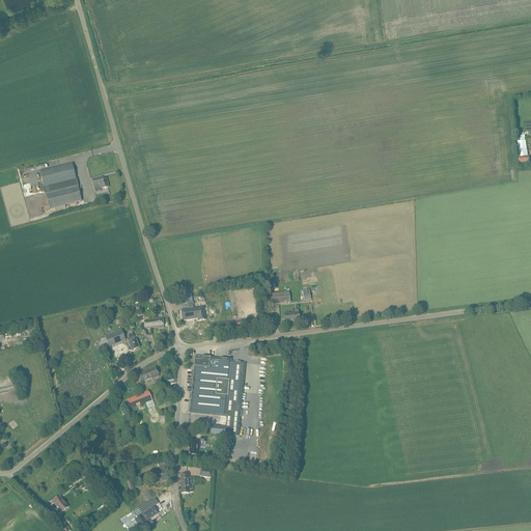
[(81,186),(78,187),(78,186),(77,179),(76,179),(72,164),(39,172),(44,187),(43,188),(45,194),(46,194),(49,210),(81,201),(79,190),(82,189),(81,186)]
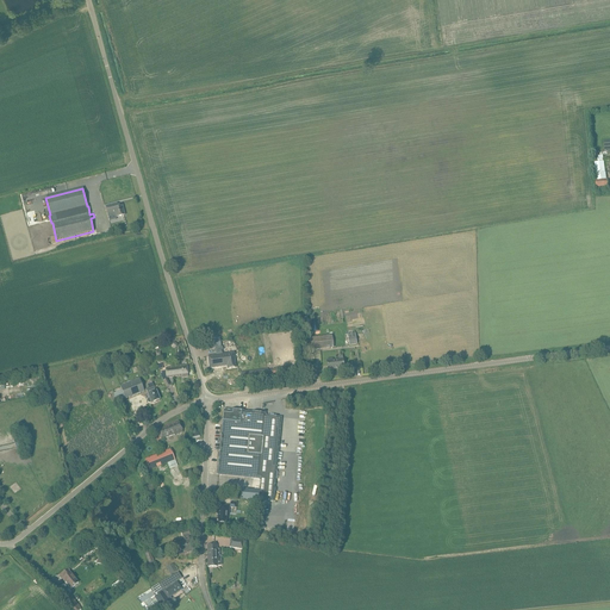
[(114,215),(116,218),(125,216),(123,206),(118,206),(117,204),(106,207),(109,216),(114,215)]
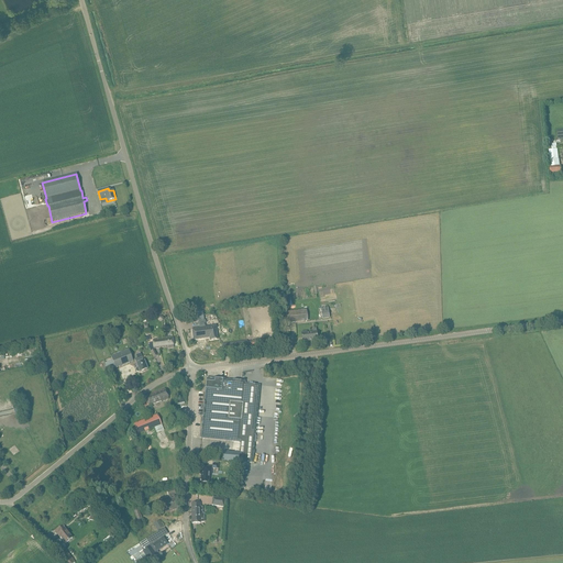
[(293,322),(307,321),(306,310),(288,312),(288,310),(285,310),(286,322),(293,322)]
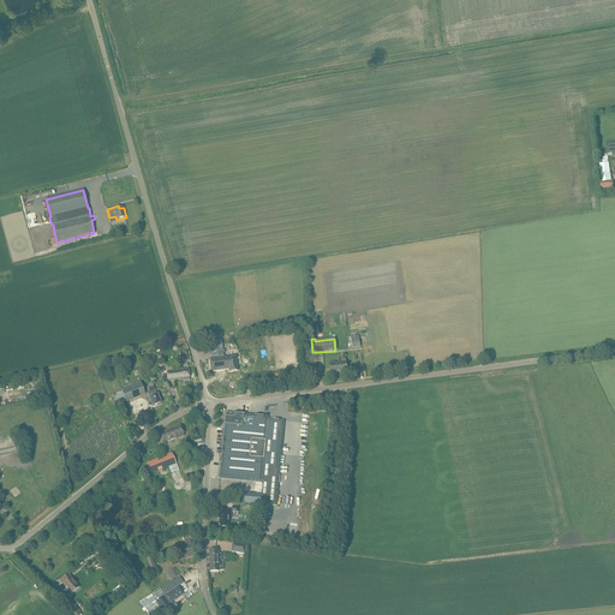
[(238,370),(237,365),(236,356),(225,357),(221,340),(207,342),(209,353),(219,352),(220,358),(209,359),(212,371),(228,369),(230,372),(238,370)]
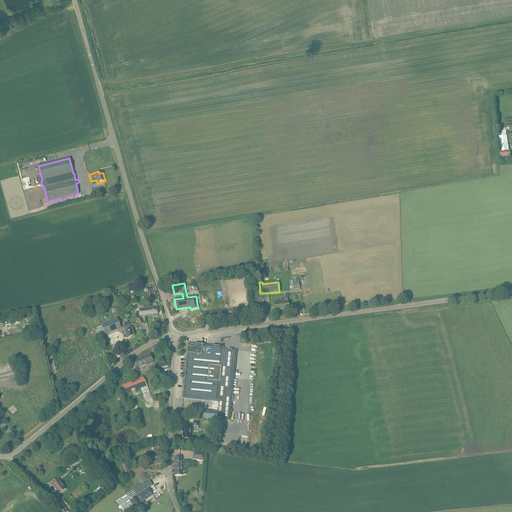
[(274,302),(274,306),(275,311),(289,309),(288,301),(287,298),(284,299),(284,302),(279,303),(279,301),(274,302)]
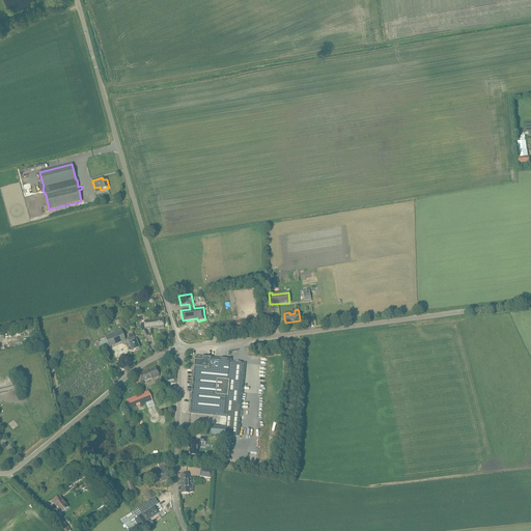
[(159,329),(164,328),(162,317),(144,320),(145,329),(159,327),(159,329)]
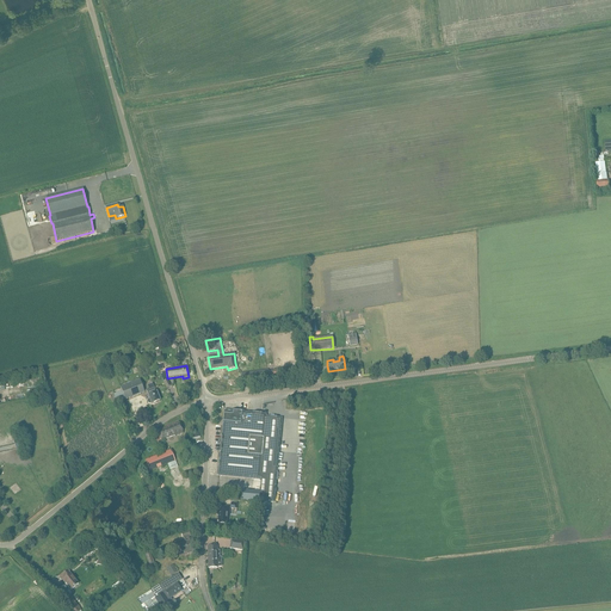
[(121,388),(122,392),(125,400),(144,393),(140,381),(121,388)]
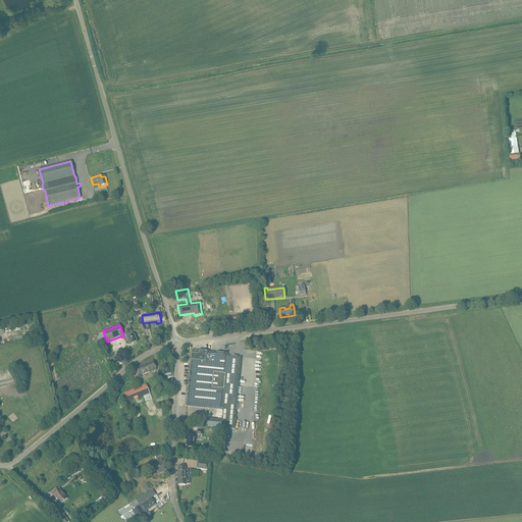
[(129,345),(137,343),(134,334),(133,331),(132,331),(131,327),(126,329),(127,333),(125,334),(128,341),(126,342),(125,343),(126,345),(128,346),(129,345)]
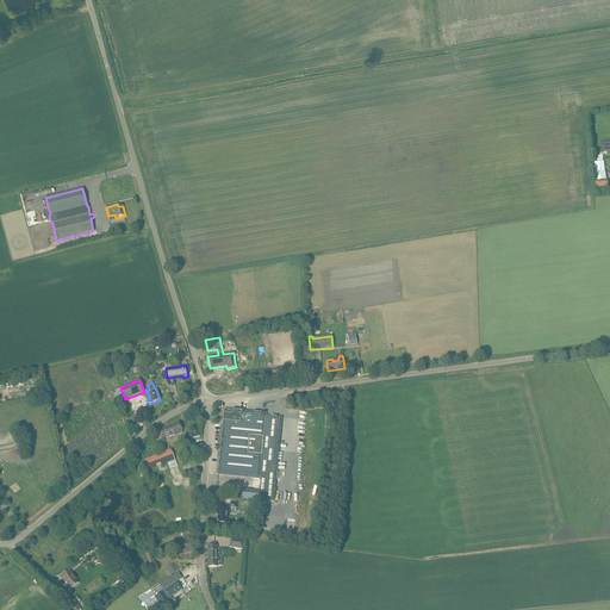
[(221,442),(279,448),(281,418),(266,416),(266,414),(224,410),(221,442)]
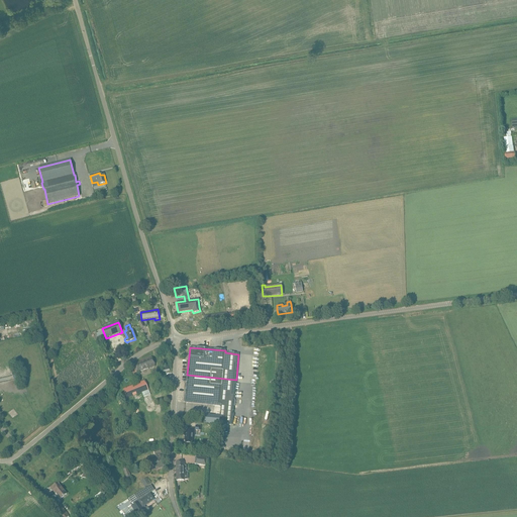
[(151,356),(133,365),(133,366),(130,368),(133,374),(148,368),(149,369),(156,367),(151,356)]
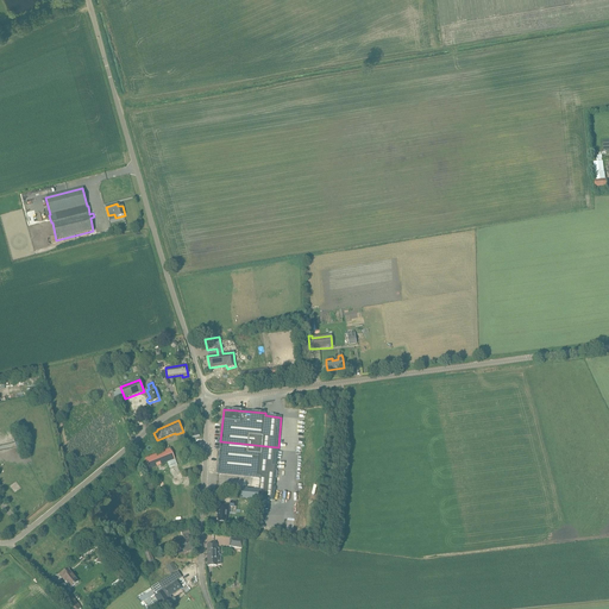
[(272,501),(278,447),(220,441),(218,475),(261,478),(259,490),(245,489),(244,498),(257,500),(272,501)]
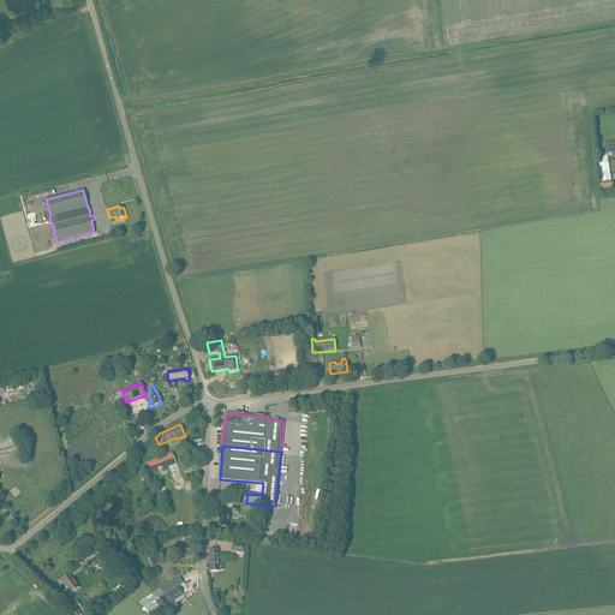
[(151,475),(168,467),(171,473),(179,470),(177,464),(172,453),(147,464),(151,475)]
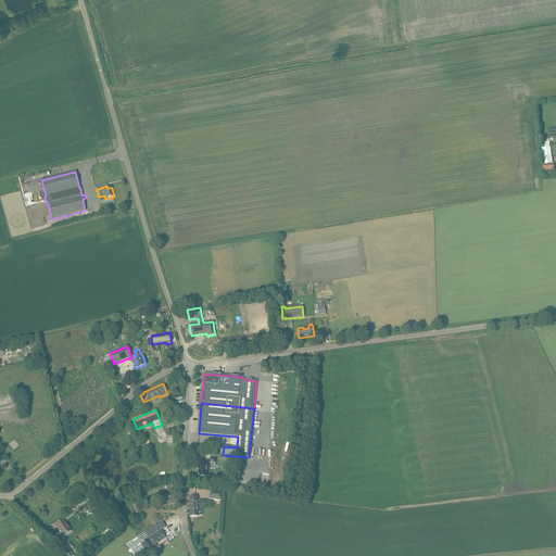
[(209,462),(204,460),(199,460),(198,467),(199,467),(198,476),(198,477),(203,477),(206,478),(207,469),(209,469),(209,462)]
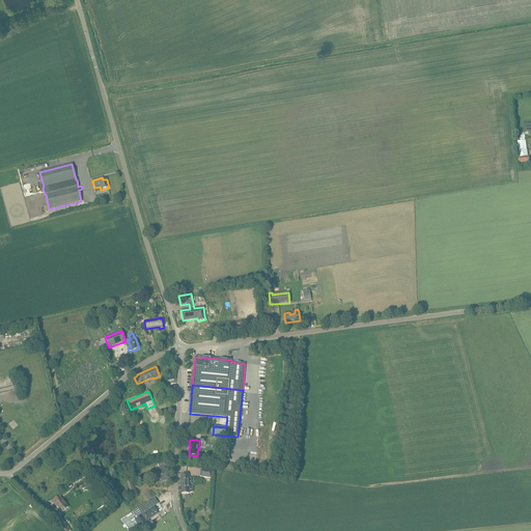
[(164,481),(169,479),(165,467),(166,466),(164,460),(159,463),(161,470),(150,474),(155,483),(164,480),(164,481)]
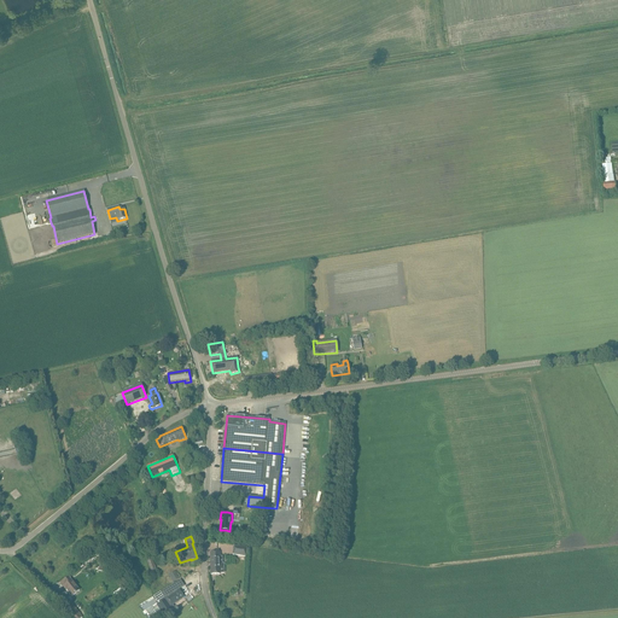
[(232,555),(246,558),(248,548),(233,546),(232,555)]
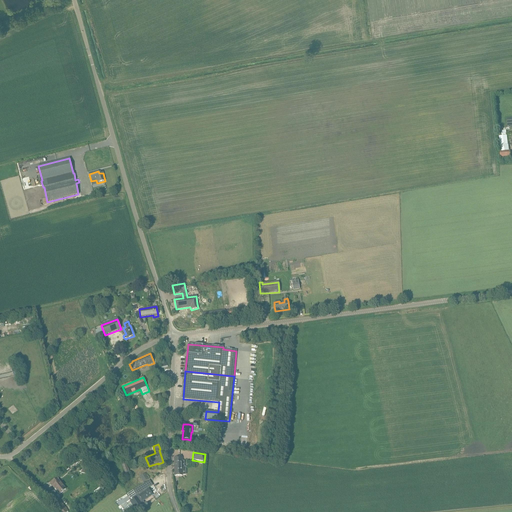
[(128,477),(134,475),(127,458),(121,460),(128,477)]
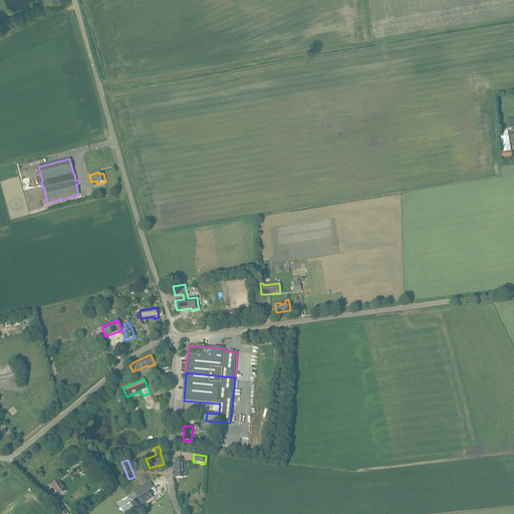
[(187,469),(183,469),(183,460),(175,461),(176,477),(183,477),(187,477),(187,469)]
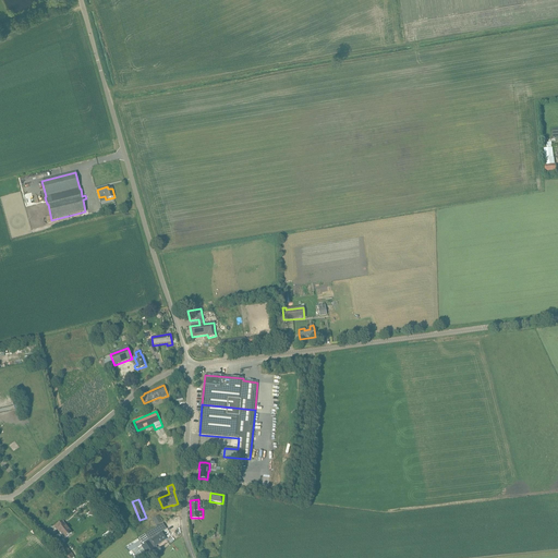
[(152,520),(155,524),(156,526),(162,522),(158,516),(152,520)]
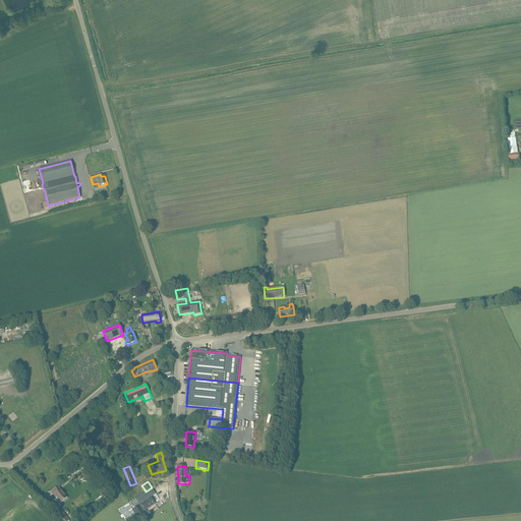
[(54,496),(57,499),(60,504),(67,498),(58,486),(53,490),(55,494),(54,496)]
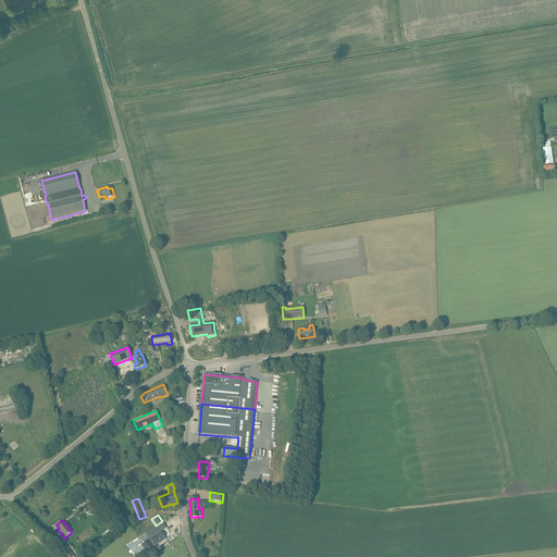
[(156,530),(158,534),(148,541),(147,540),(138,545),(141,549),(152,542),(156,545),(165,539),(161,532),(160,532),(158,529),(156,530)]
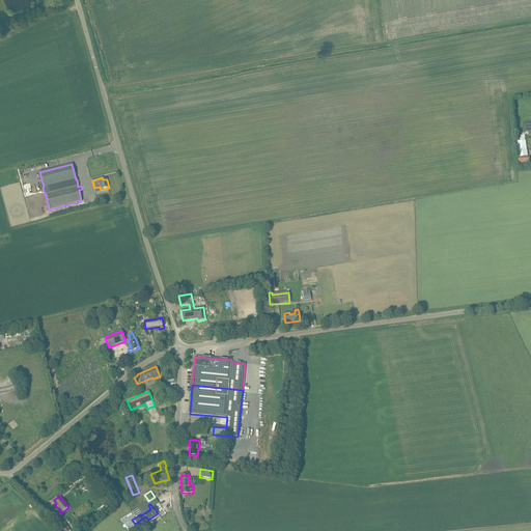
[(59,515),(52,522),(59,530),(70,530),(71,530),(59,515)]
